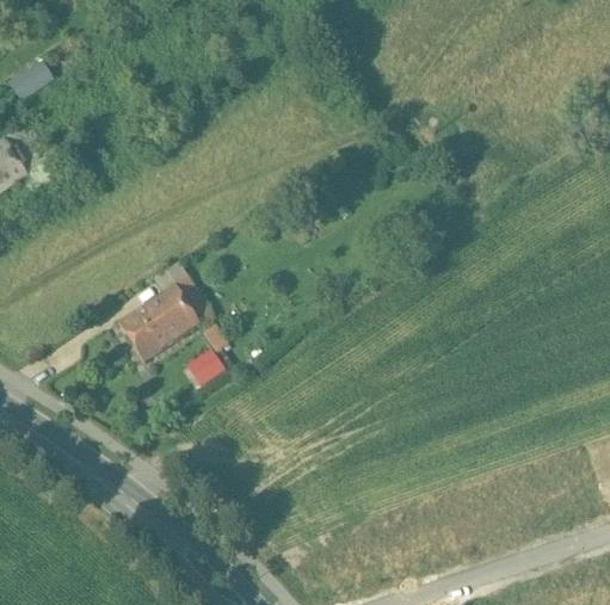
[(41,62),(18,78),(28,93),(51,78),(41,62)]
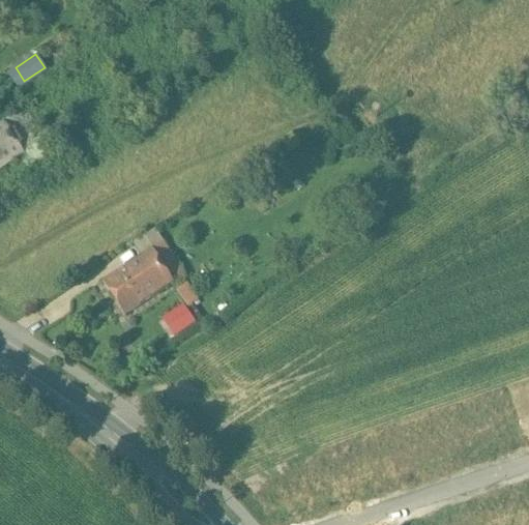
[(22,106),(0,119),(0,165),(19,153),(42,137),(22,106)]
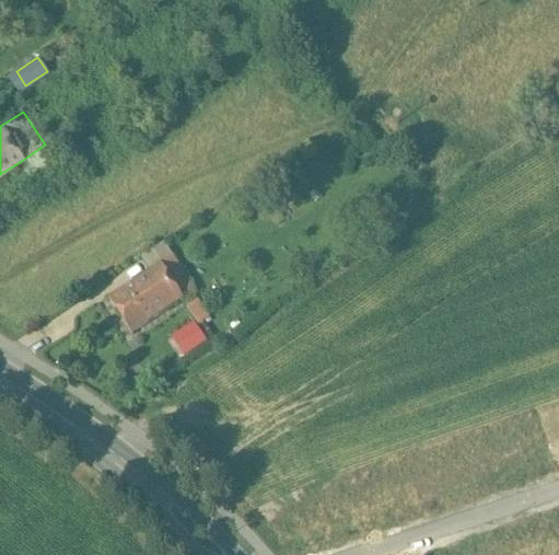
[(45,145),(20,162),(30,177),(56,160),(45,145)]
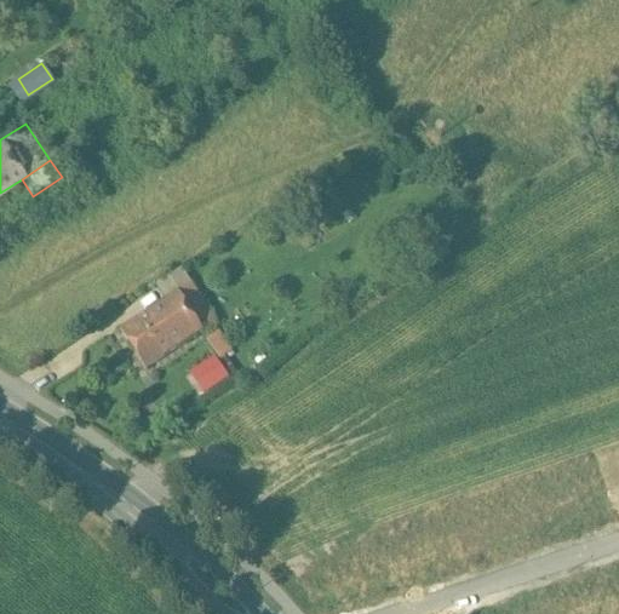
[(176,290),(119,327),(144,365),(201,327),(176,290)]
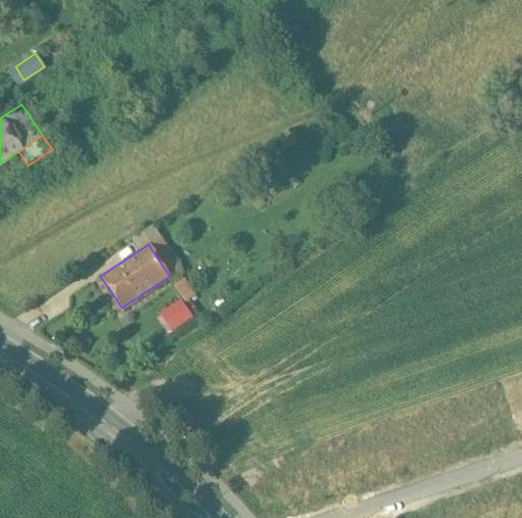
[(193,293),(183,278),(173,283),(184,299),(193,293)]
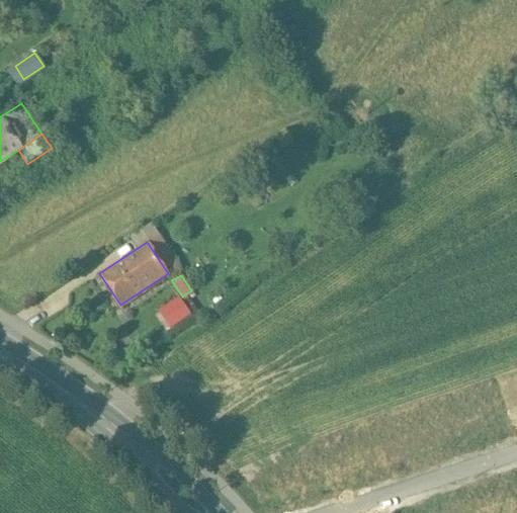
[(168,325),(191,311),(179,291),(156,306),(168,325)]
